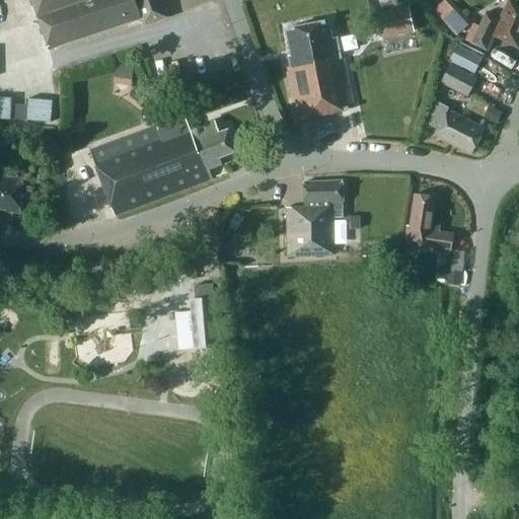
[(32,0),(50,50),(142,18),(145,26),(169,18),(162,0),(32,0)]
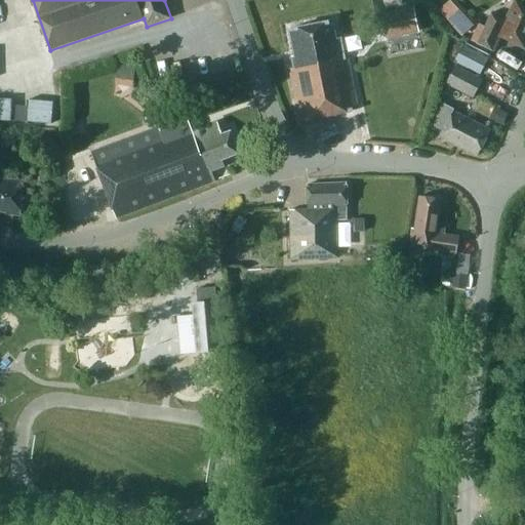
[(478,23),(456,0),(449,0),(438,11),(462,37),(478,23)]
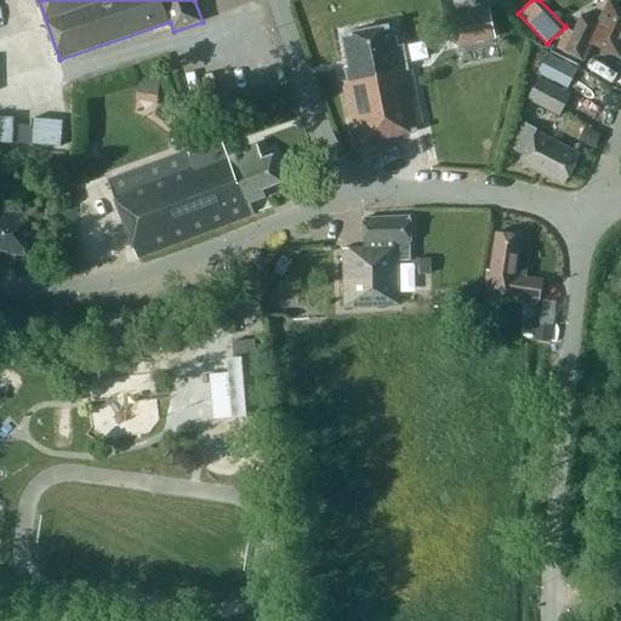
[(593,44),(620,57),(620,55),(620,6),(610,1),(599,24),(582,16),(575,32),(568,29),(559,49),(585,61),(593,44)]
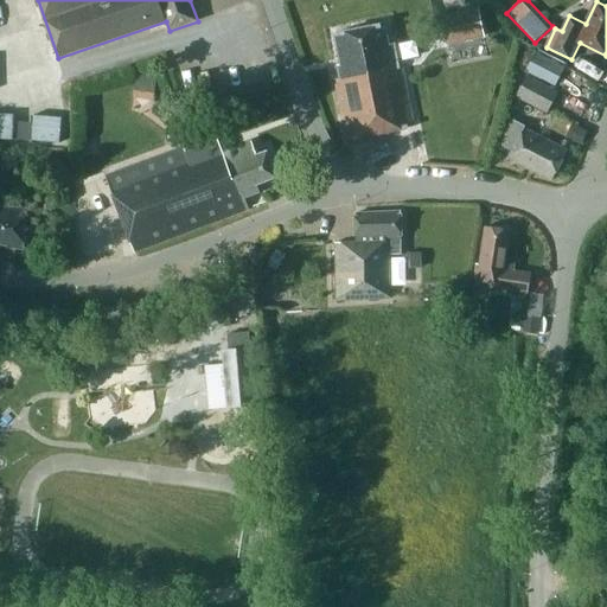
[(478,33),(474,10),(442,16),(446,39),(478,33)]
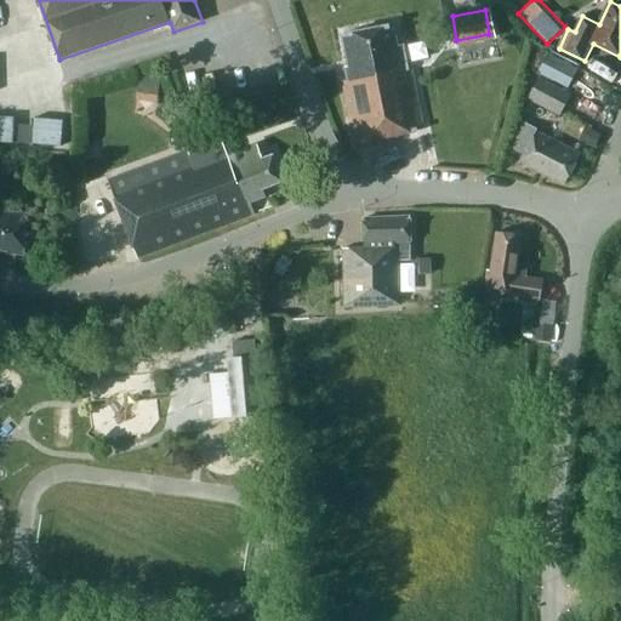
[(398,46),(394,26),(343,35),(349,67),(346,68),(348,81),(343,81),(355,144),(425,130),(411,68),(409,69),(404,45),(398,46)]
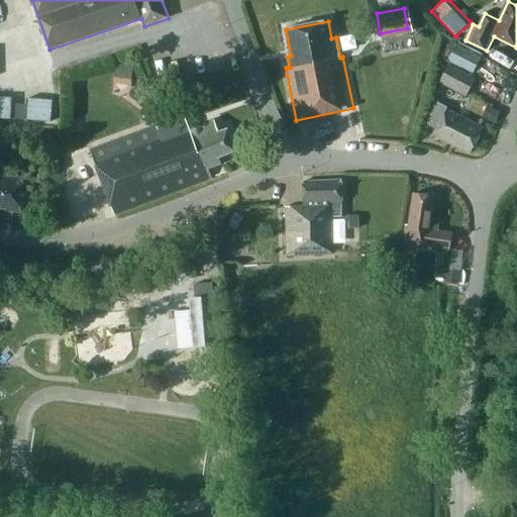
[(483,59),(456,44),(447,62),(474,75),(483,59)]
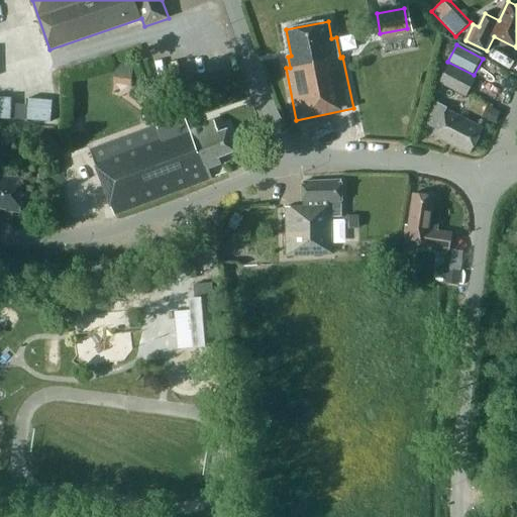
[(476,79),(450,66),(441,83),(466,96),(476,79)]
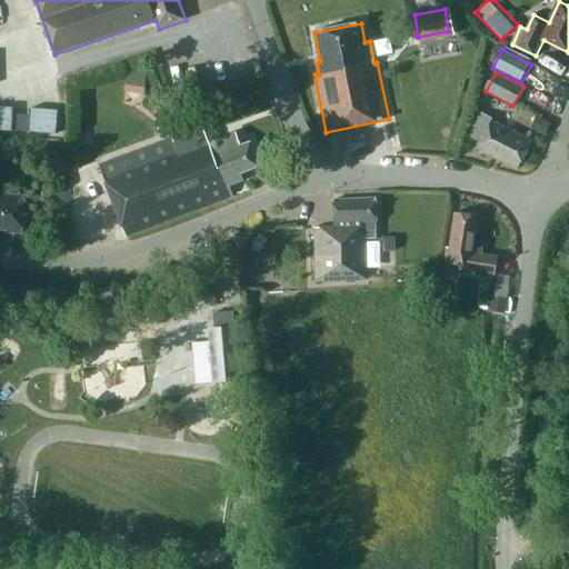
[(13,108),(0,107),(0,131),(13,132),(13,108)]
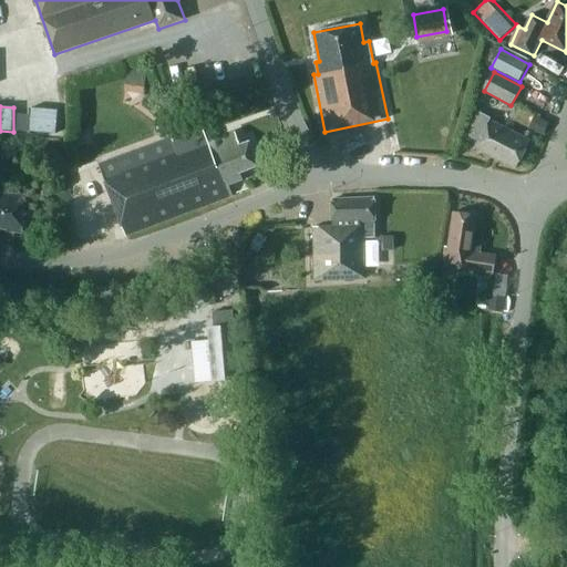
[(31,132),(57,134),(58,110),(32,109),(31,132)]
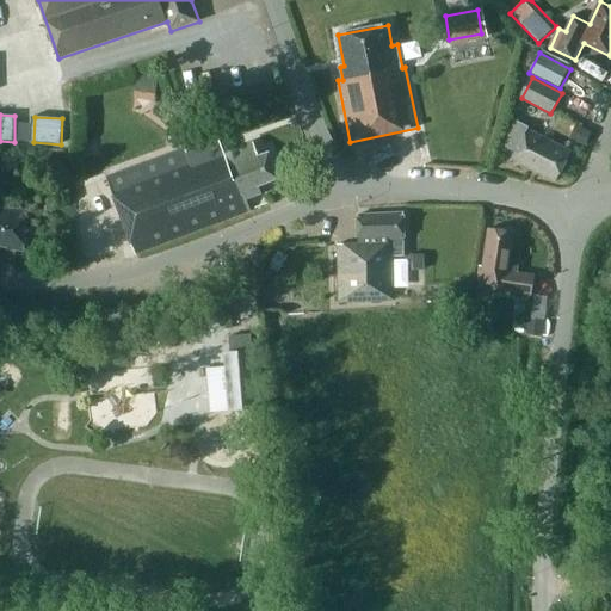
[(530,128),(517,121),(504,147),(516,153),(512,160),(556,181),(572,152),(528,130),(530,128)]
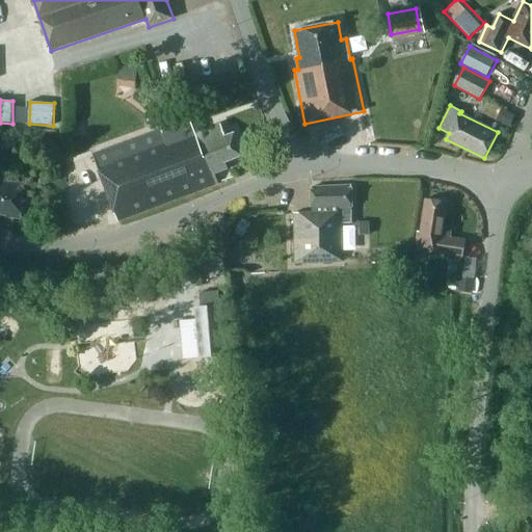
[(496,121),(510,128),(515,115),(502,109),(496,121)]
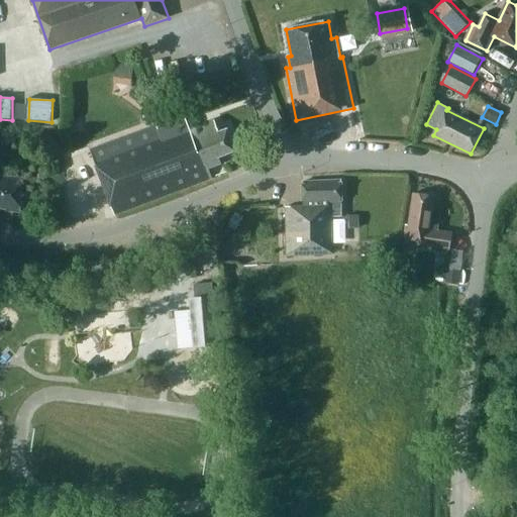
[(160,130),(158,125),(91,150),(115,215),(212,179),(209,169),(222,165),(219,158),(235,151),(227,130),(219,133),(215,121),(190,130),(187,120),(179,123),(175,112),(164,115),(169,127),(160,130)]
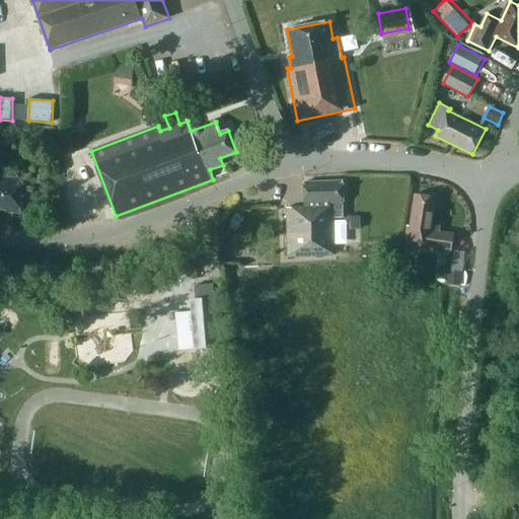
[(0,210),(6,210),(6,213),(21,214),(23,179),(0,177),(0,210)]
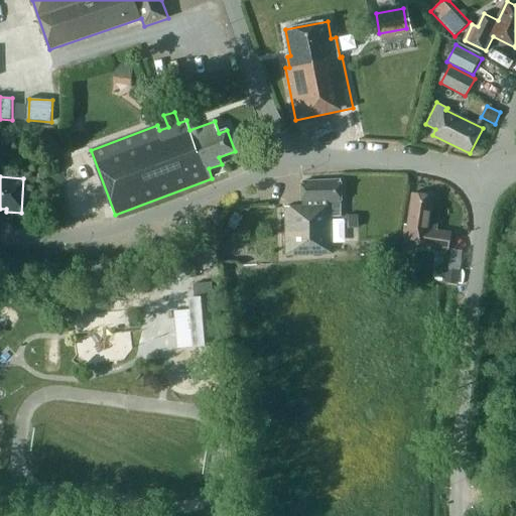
[(342,217),(342,180),(302,181),(302,207),(286,207),(287,255),(333,253),(333,217),(342,217)]
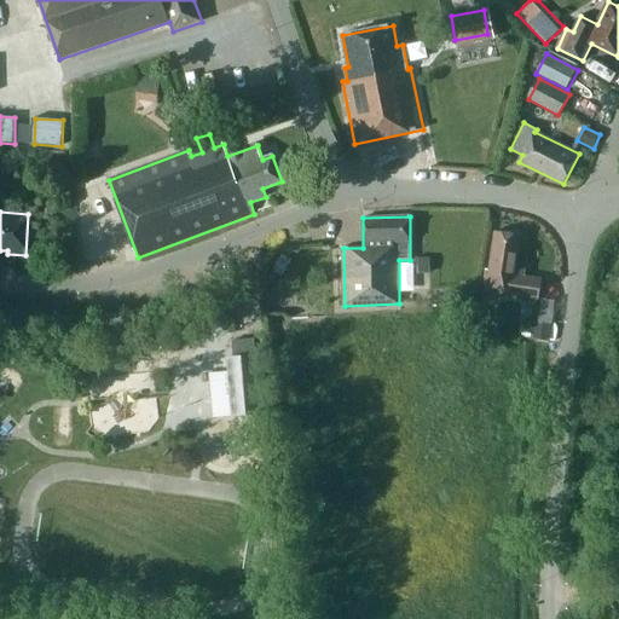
[(521,236),(496,232),(490,271),(486,270),(484,290),(539,300),(542,278),(525,276),(526,268),(516,267),(521,236)]
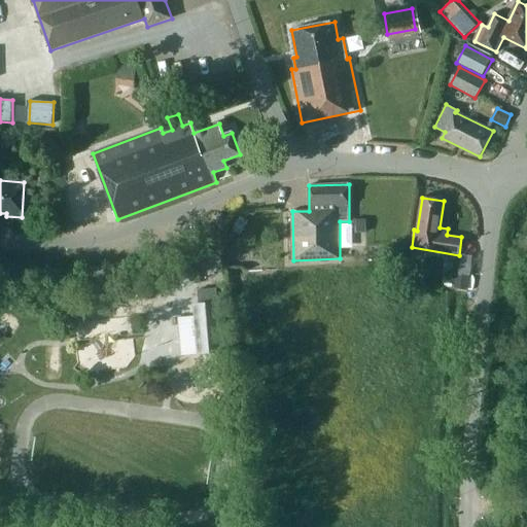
[(394,248),(394,257),(405,257),(405,243),(395,243),(394,248)]
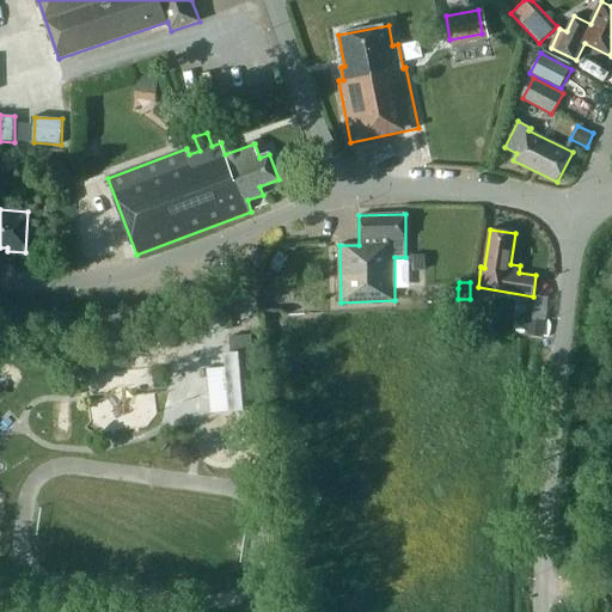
[(527,336),(543,337),(544,326),(528,325),(527,336)]
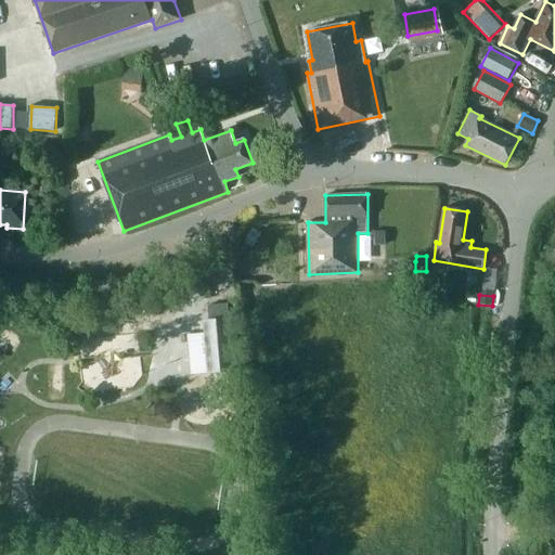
[(208,306),(209,321),(205,322),(209,373),(234,371),(230,320),(229,320),(228,305),(208,306)]
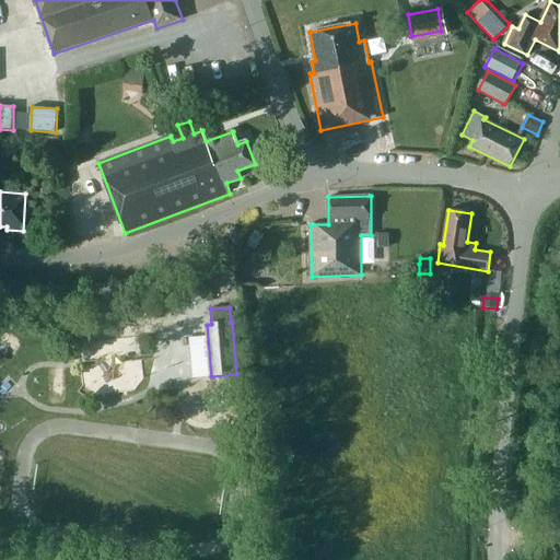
[(238,539),(240,559),(253,559),(252,538),(238,539)]
